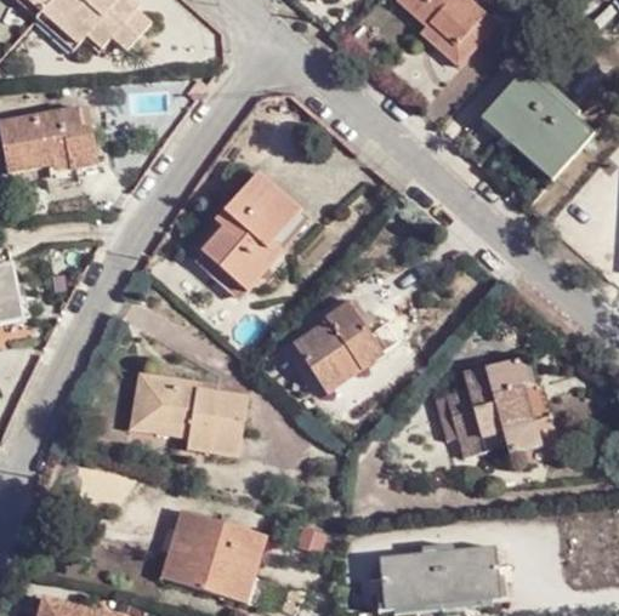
[(11,0),(33,20),(43,9),(33,0),(11,0)]
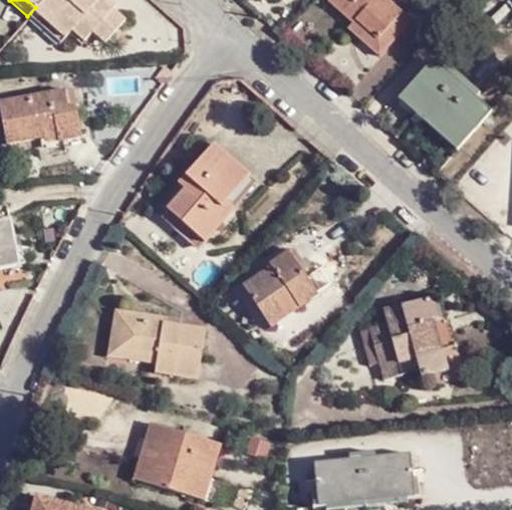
[(41,0),(35,7),(65,33),(69,31),(80,40),(92,26),(105,37),(124,17),(112,6),(114,5),(108,0),(41,0)]
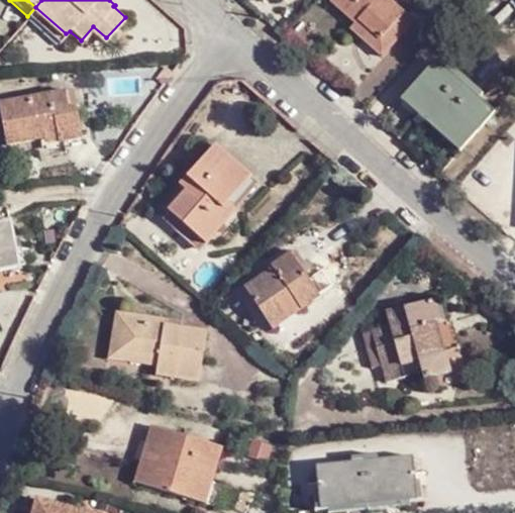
[(329,0),(328,1),(353,22),(347,28),(380,58),(411,20),(388,0),(329,0)]
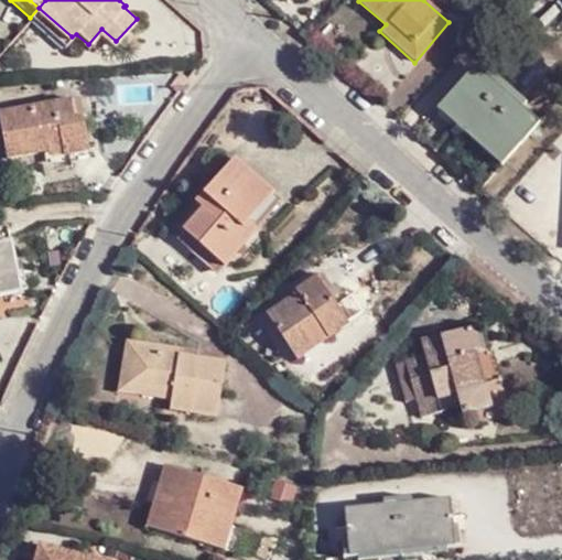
[(39,8),(30,18),(63,47),(72,36),(39,8)]
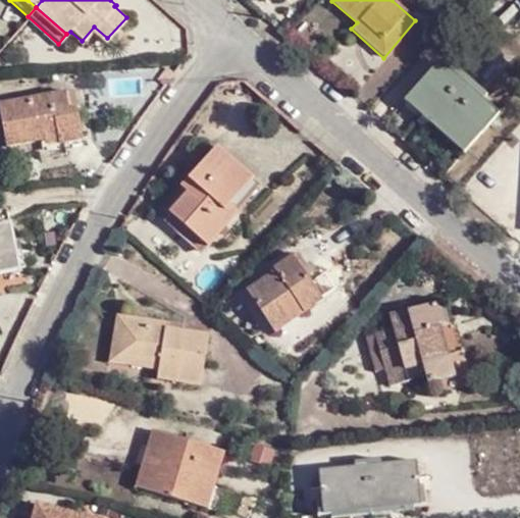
[(438,59),(404,97),(463,150),(498,112),(438,59)]
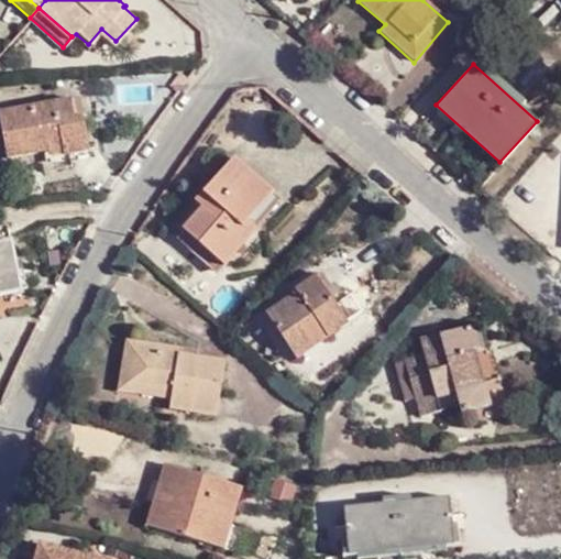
[(0,129),(4,156),(61,146),(62,153),(87,148),(81,116),(72,117),(69,99),(0,110),(0,129)]
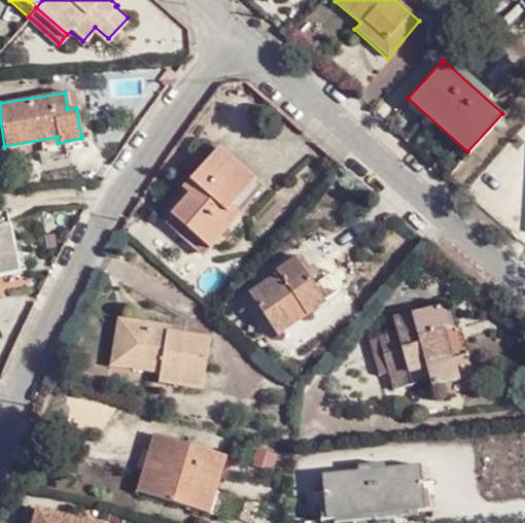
[(196,183),(172,212),(210,245),(239,213),(232,207),(255,179),(219,146),(190,177),(196,183)]
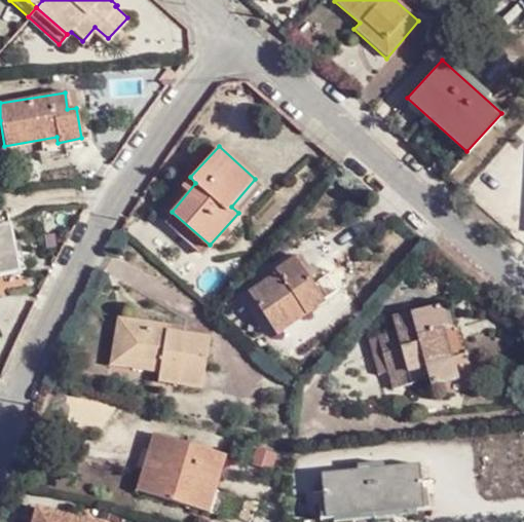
[(0,224),(8,222),(6,209),(0,210),(0,224)]
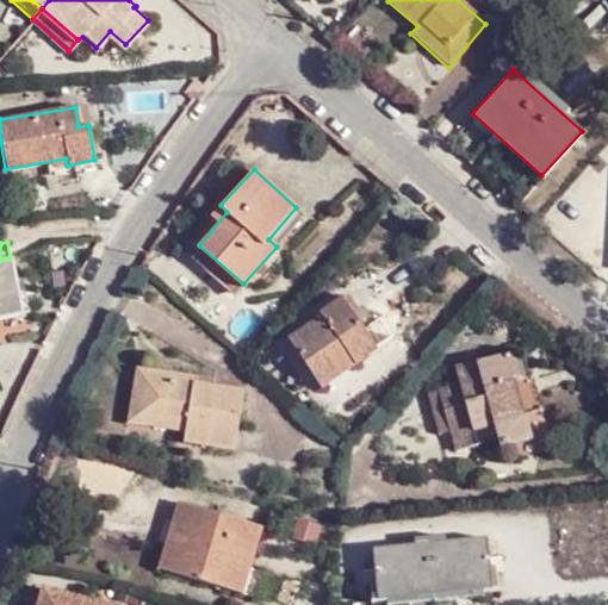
[(10,257),(0,260),(0,313),(28,307),(22,280),(14,280),(10,257)]
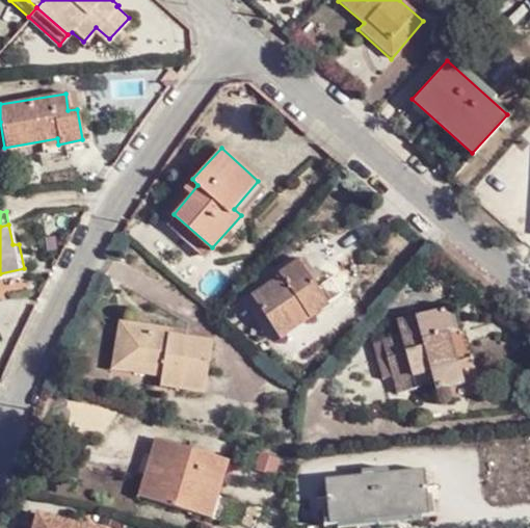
[(279,275),(252,294),(280,336),(327,305),(312,283),(316,280),(300,257),(276,273),(279,275)]
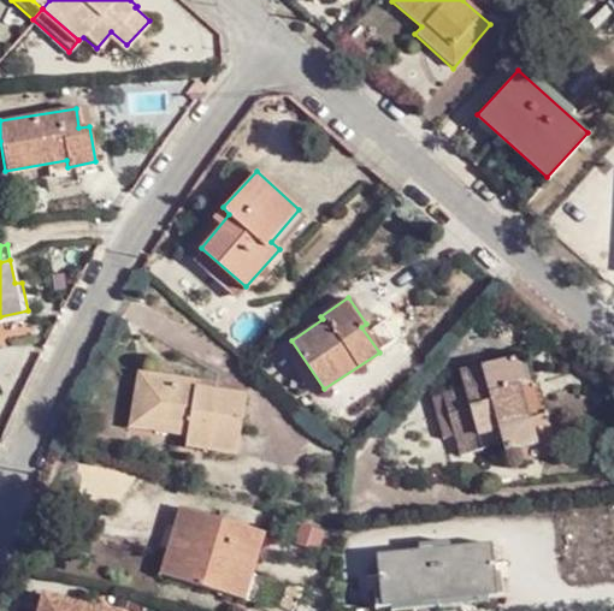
[(535,442),(530,420),(520,386),(527,384),(519,353),(459,371),(462,386),(432,396),(444,438),(473,428),(476,434),(495,428),(502,452),(535,442)]
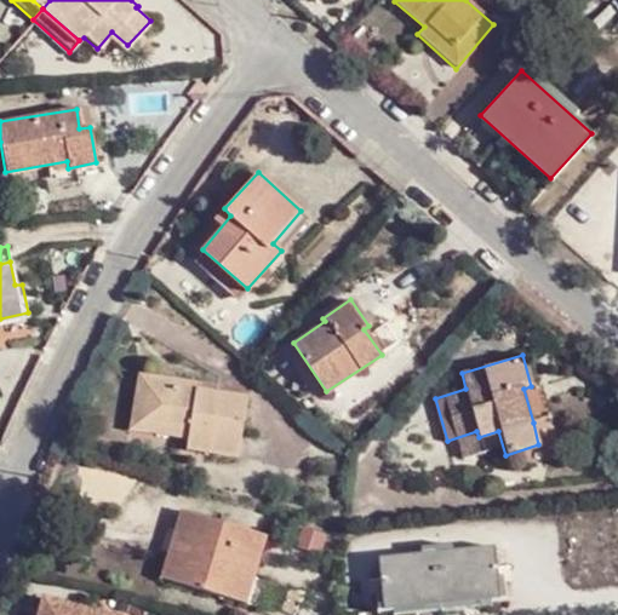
[(137,372),(133,394),(147,395),(143,417),(188,424),(186,436),(184,447),(238,454),(246,394),(199,386),(199,379),(137,372)]
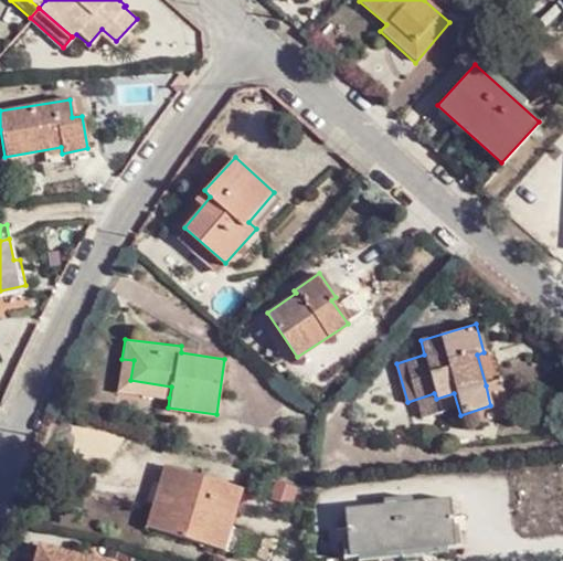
[(477,355),(486,385),(503,380),(495,349),(484,352),(477,355)]
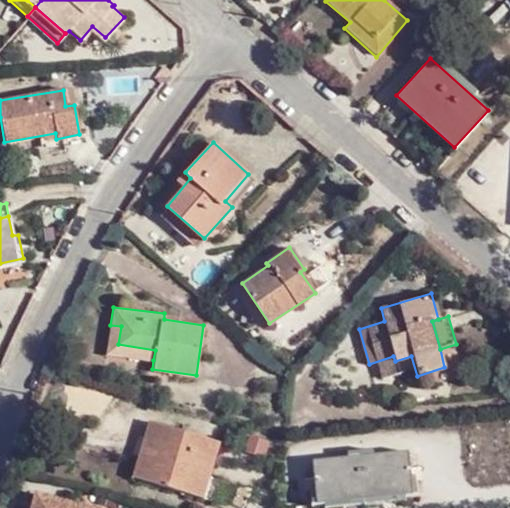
[(121,326),(110,325),(105,352),(153,360),(155,350),(118,344),(121,326)]
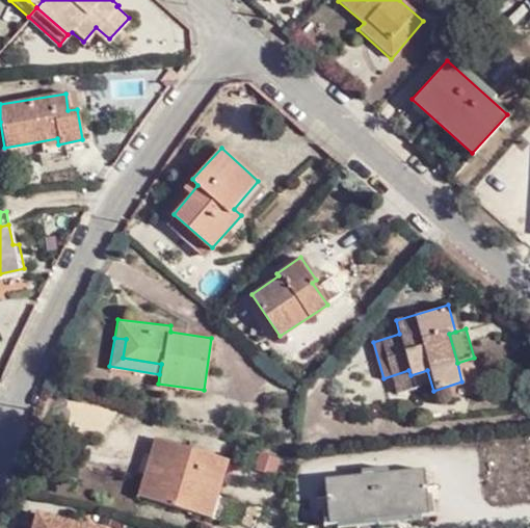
[(154,434),(137,495),(209,515),(226,455),(154,434)]
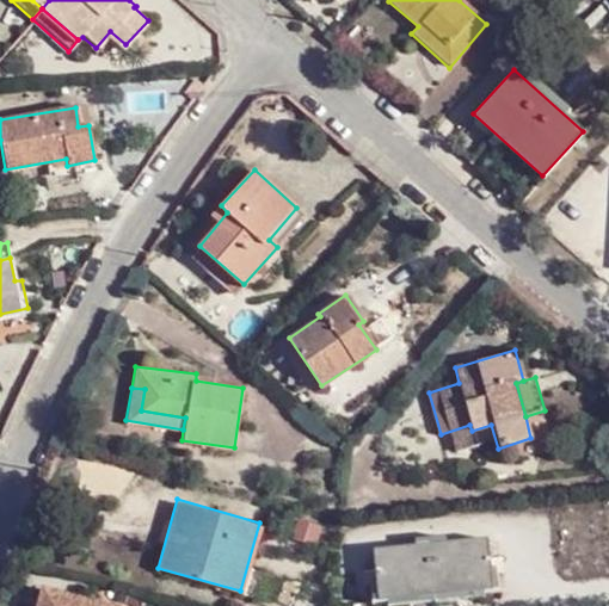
[(373,548),(376,592),(491,581),(487,537),(373,548)]
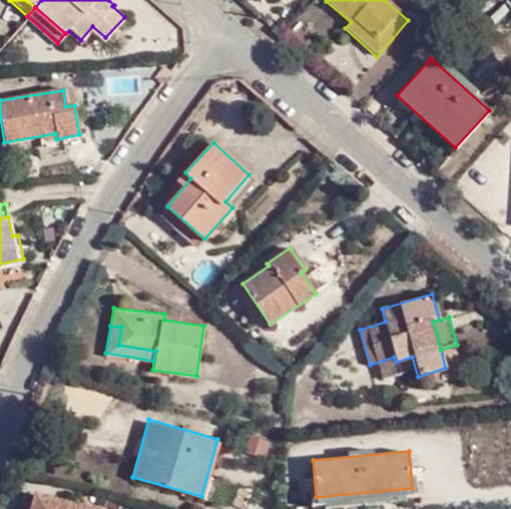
[(88,508),(34,493),(30,508),(88,508)]
